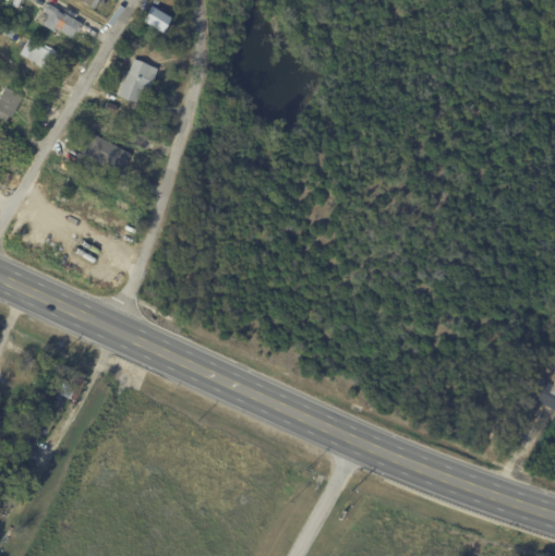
[(97,0),(93,9),(77,0),(97,0)]
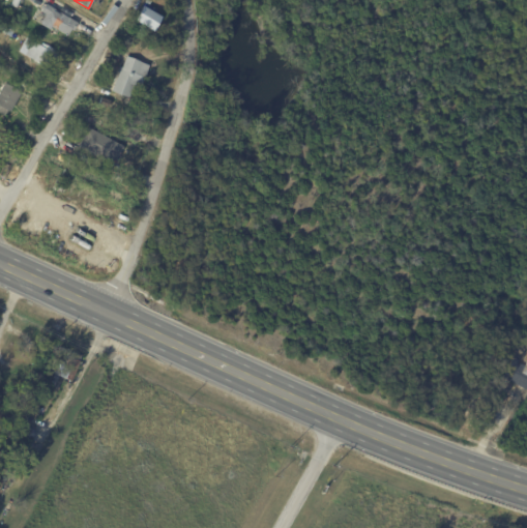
[(77,22),(78,22),(72,30),(70,28),(66,35),(52,26),(49,30),(38,24),(45,13),(40,10),(45,3),(77,22)]
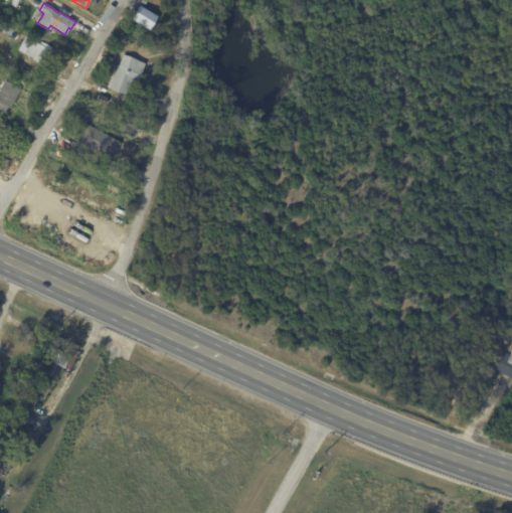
[(62,4),(73,11),(69,16),(59,10),(62,4)]
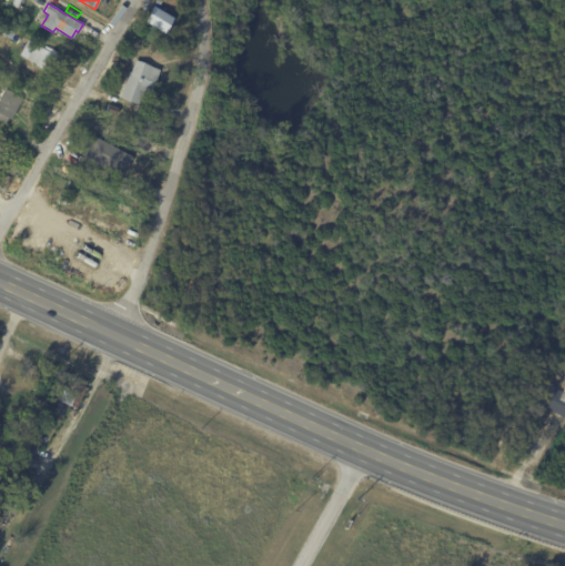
[(168,13),(177,18),(167,36),(161,32),(161,31),(145,22),(154,6),(168,13)]
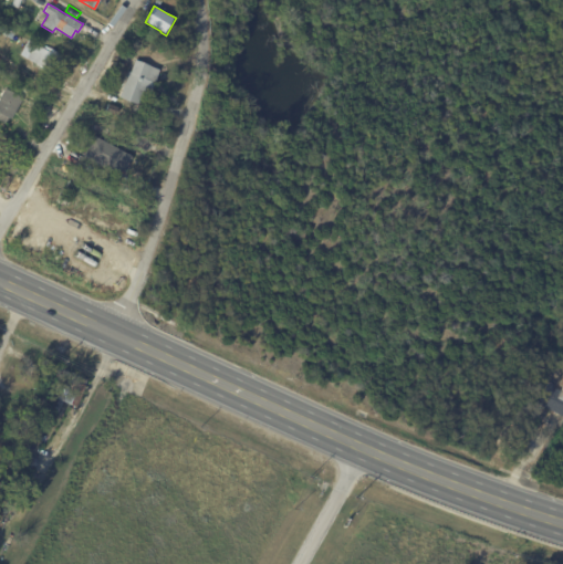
[(53,68),(52,71),(35,63),(39,56),(35,54),(41,43),(63,54),(58,63),(56,62),(53,68)]
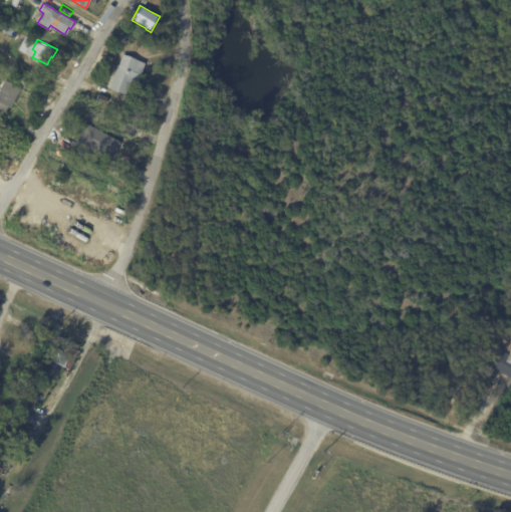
[(125,54),(147,62),(138,85),(131,83),(126,94),(109,88),(115,69),(114,69),(116,64),(118,64),(122,53),(125,54)]
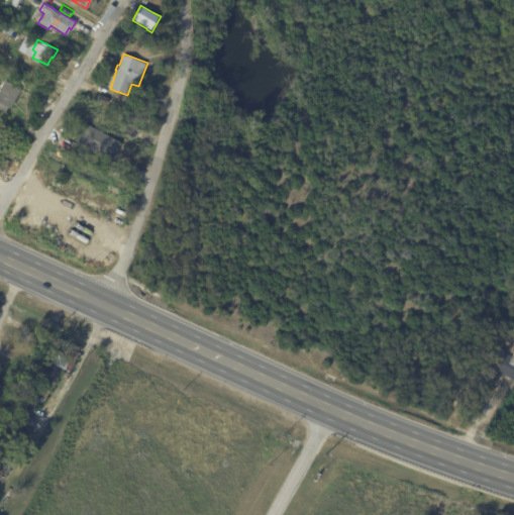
[(8,81),(22,88),(13,108),(10,107),(7,112),(0,108),(0,92),(6,80),(8,81)]
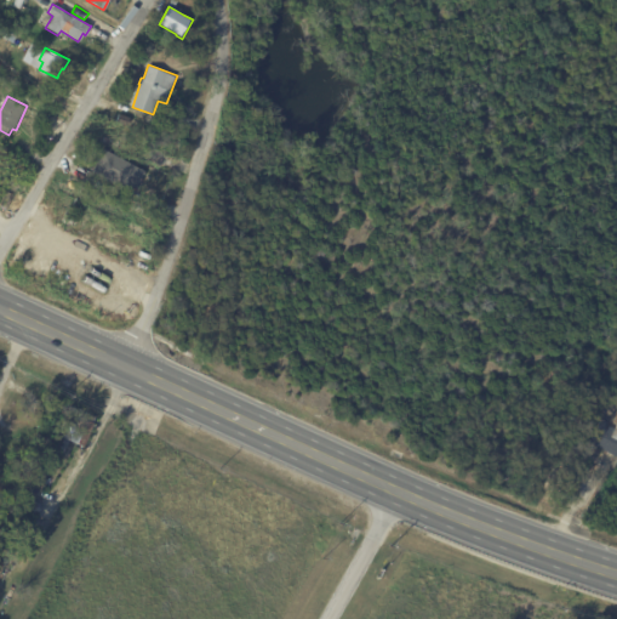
[(131,115),(127,126),(116,123),(120,112),(131,115)]
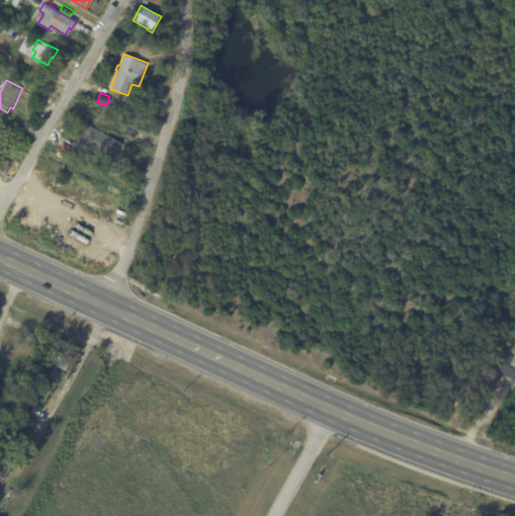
[(119,150),(116,155),(114,153),(110,161),(77,143),(81,136),(80,135),(82,131),(83,131),(88,122),(123,143),(119,150)]
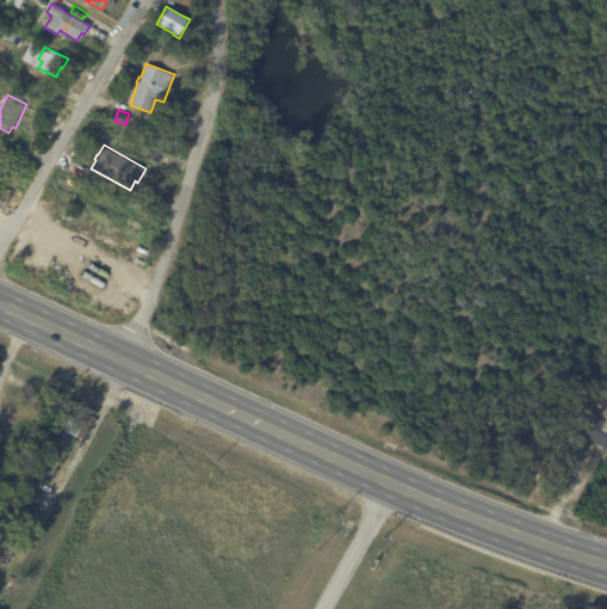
[(165,158),(162,165),(152,161),(154,153),(165,158)]
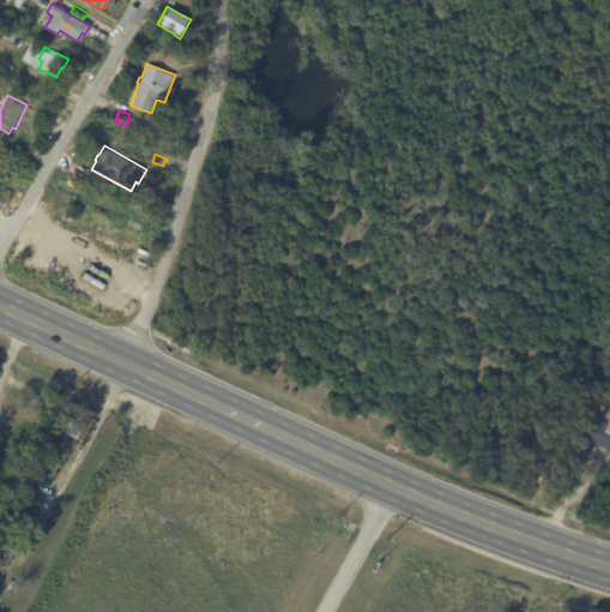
[(544,465),(538,480),(527,475),(533,460),(544,465)]
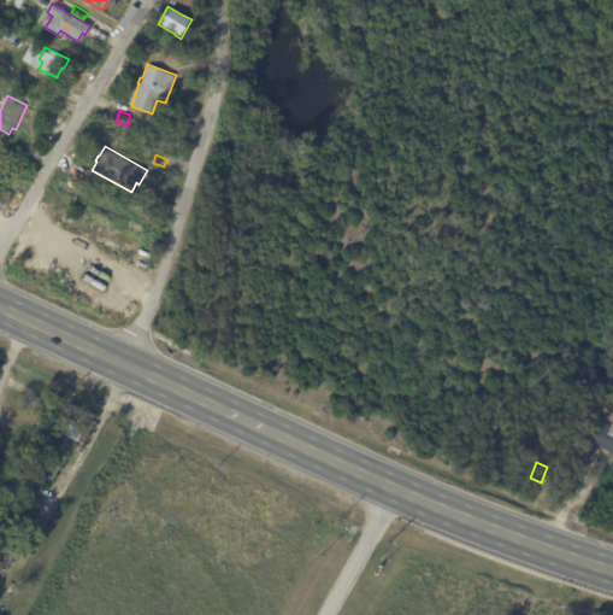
[(0,554),(13,562),(6,574),(0,570),(0,554)]
